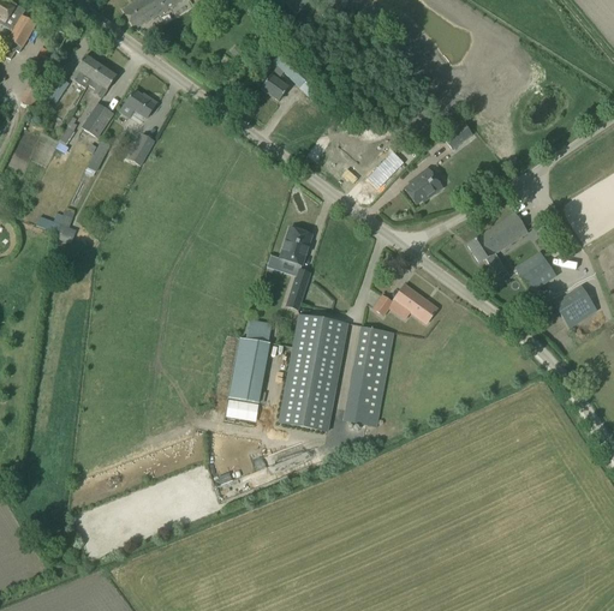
[(0,0),(0,21),(12,28),(4,41),(0,47),(0,49),(12,58),(17,48),(19,51),(36,22),(23,13),(27,9),(17,3),(12,0),(0,0)]
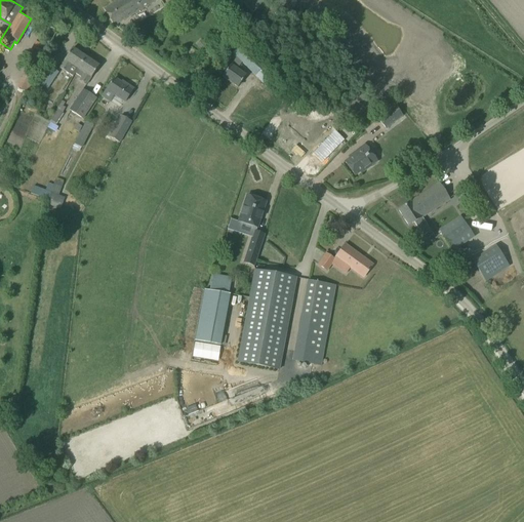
[(116,0),(105,7),(114,23),(152,0),(116,0)]
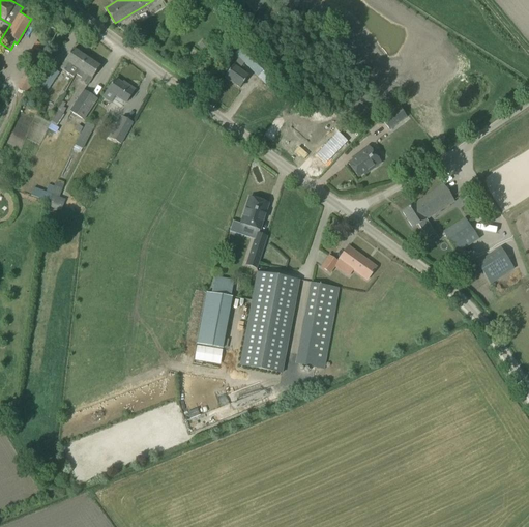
[(245,0),(256,9),(265,0),(245,0)]
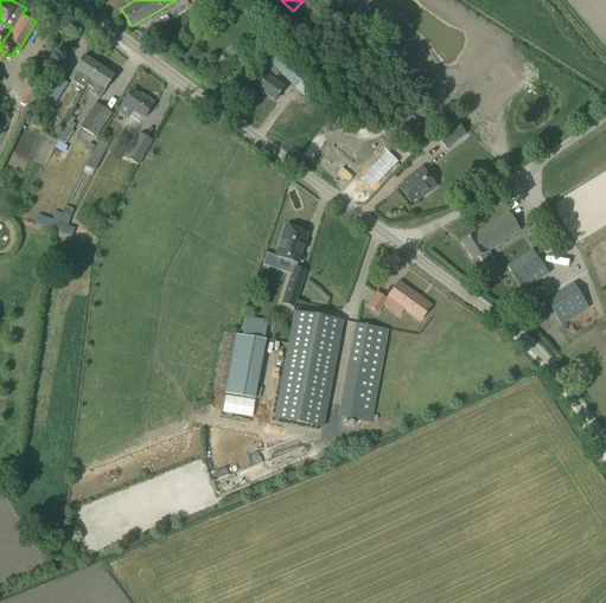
[(228,49),(234,55),(240,49),(234,43),(228,49)]
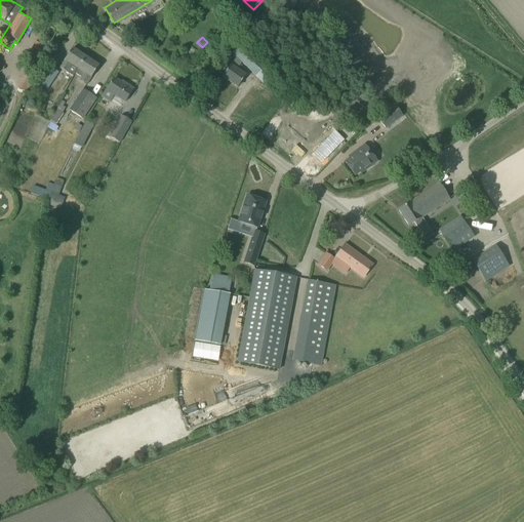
[(26,58),(38,65),(48,45),(37,39),(26,58)]
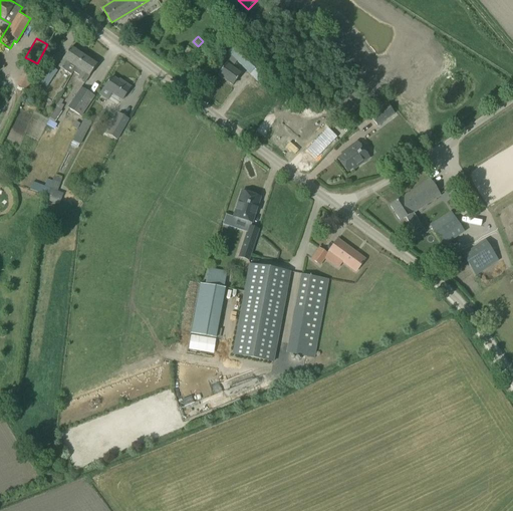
[(74,69),(77,65),(84,53),(71,45),(58,64),(72,72),(74,69)]
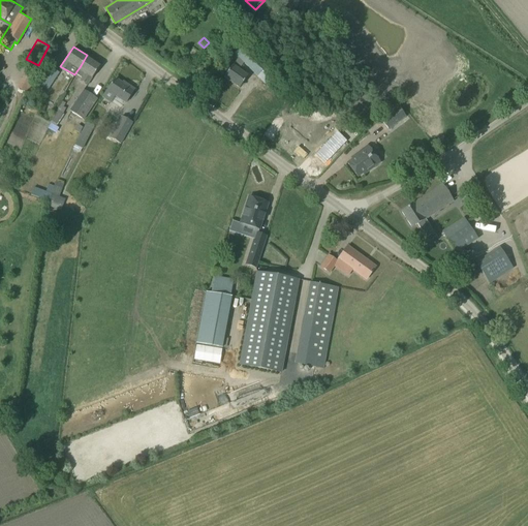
[(80,67),(76,71),(83,74),(80,79),(88,83),(100,64),(87,55),(80,67)]
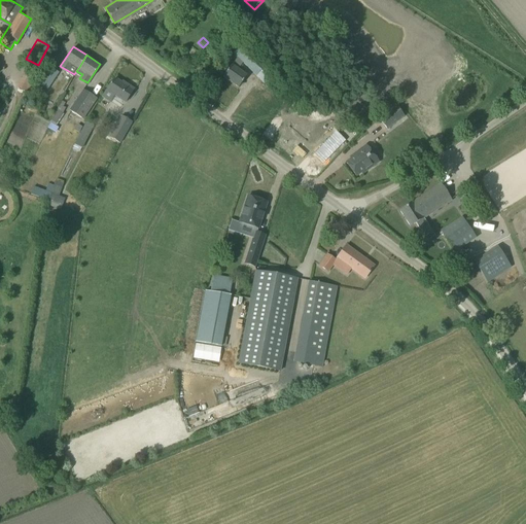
[(232,62),(223,74),(239,85),(248,73),(239,67),(233,63),(232,62)]
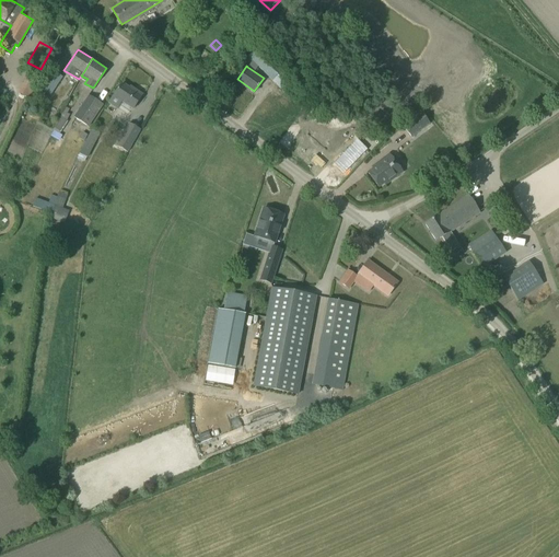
[(42,86),(50,92),(51,93),(63,74),(54,68),(42,86)]
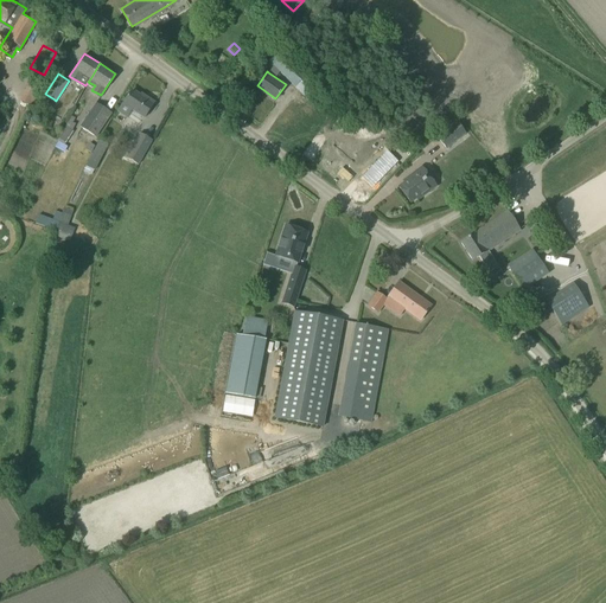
[(21,98),(33,103),(44,82),(31,76),(21,98)]
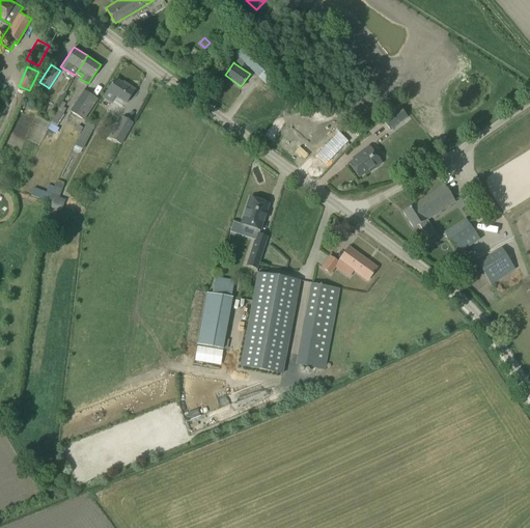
[(103,95),(112,101),(116,94),(127,102),(136,87),(123,80),(122,81),(116,77),(103,95)]
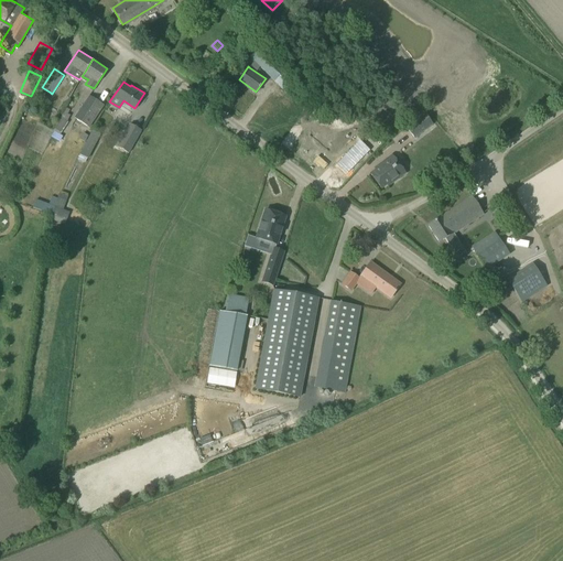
[(75,116),(90,126),(105,104),(89,93),(75,116)]
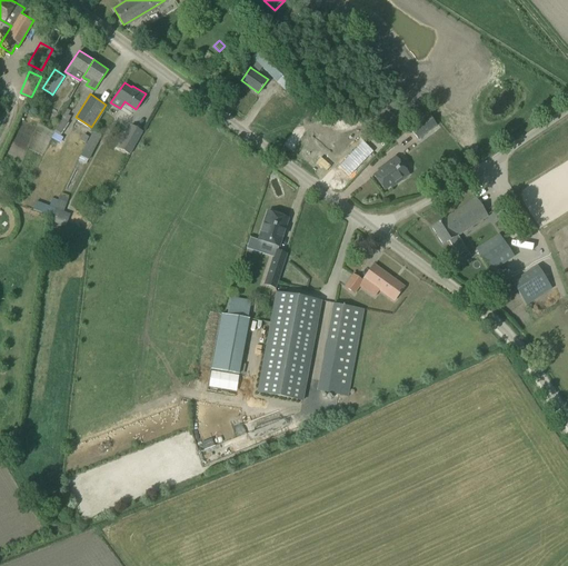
[(419,137),(437,122),(428,112),(410,126),(419,137)]
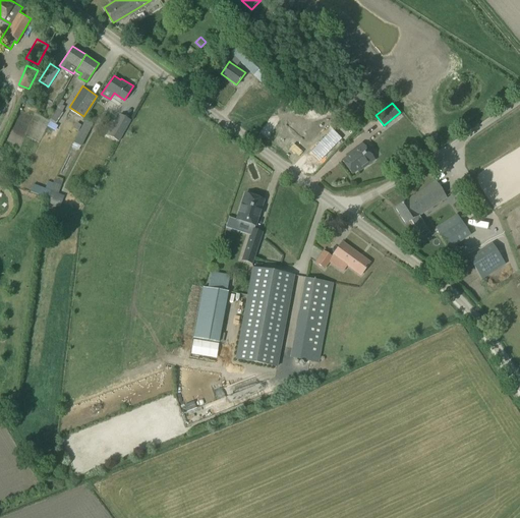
[(109,133),(120,139),(131,118),(120,112),(109,133)]
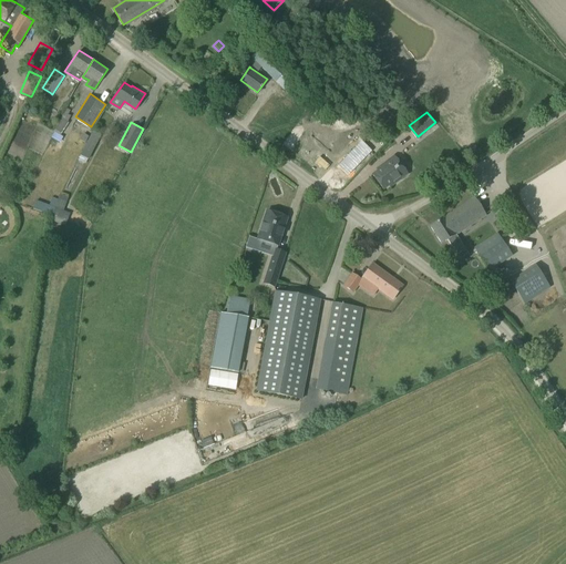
[(81,153),(90,157),(102,132),(93,127),(81,153)]
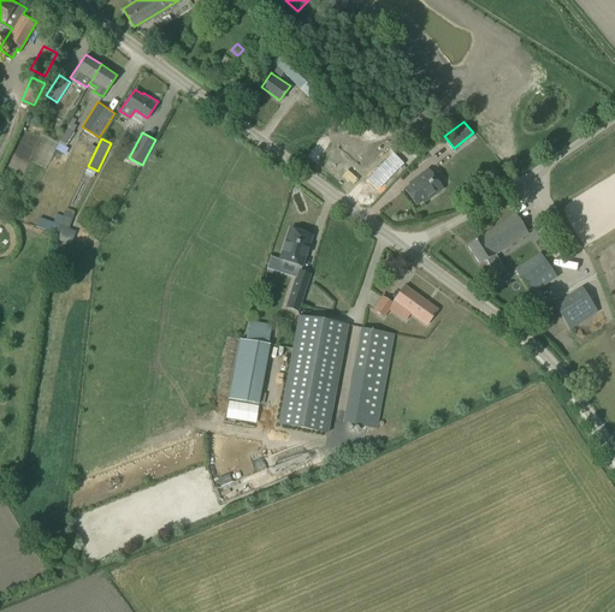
[(94,153),(98,146),(92,142),(88,149),(94,153)]
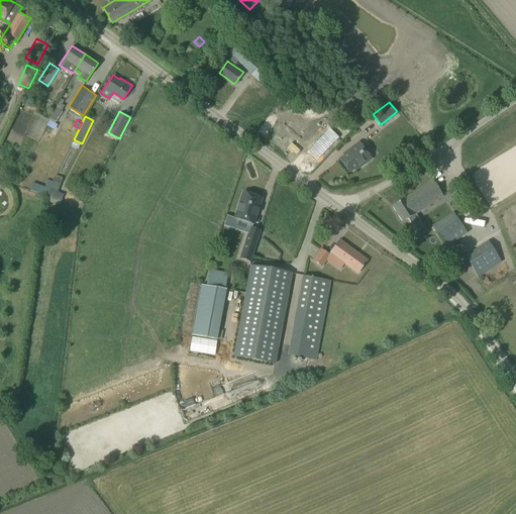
[(332,123),(311,145),(320,155),(341,132),(332,123)]
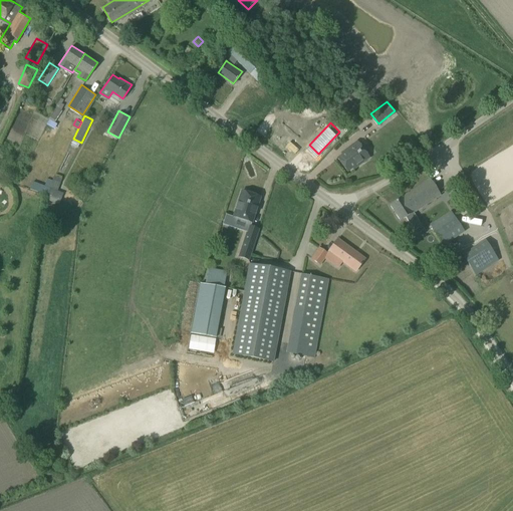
[(369,155),(357,140),(346,148),(348,149),(338,157),(347,169),(356,163),(357,164),(369,155)]
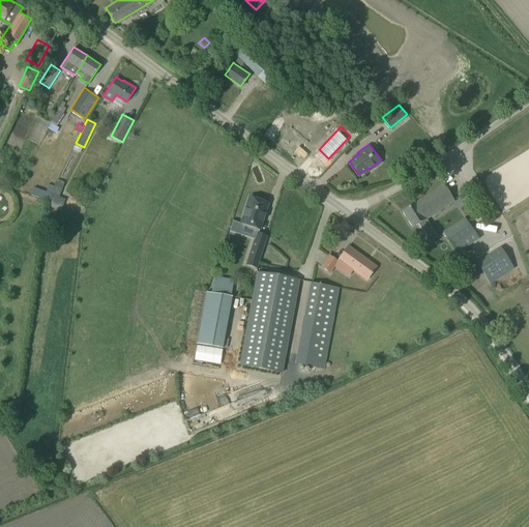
[(52,191),(50,199),(48,203),(62,209),(66,197),(60,195),(63,186),(62,185),(64,181),(57,178),(52,191)]
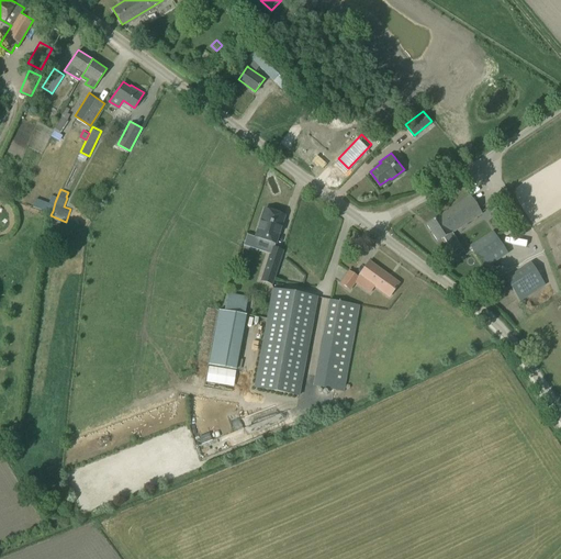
[(471,193),(427,222),(438,238),(444,235),(449,242),(457,237),(452,230),(482,211),(471,193)]
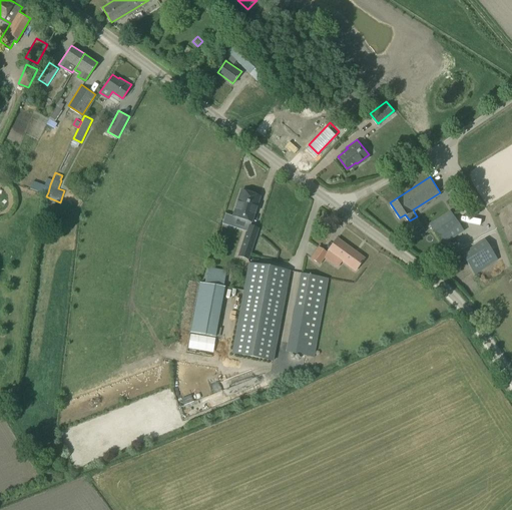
[(38,188),(48,192),(50,184),(41,181),(38,188)]
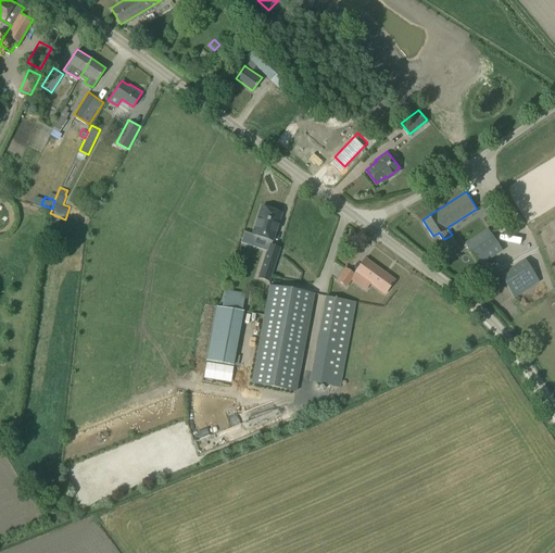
[(273,238),(282,211),(262,204),(253,233),(273,238)]
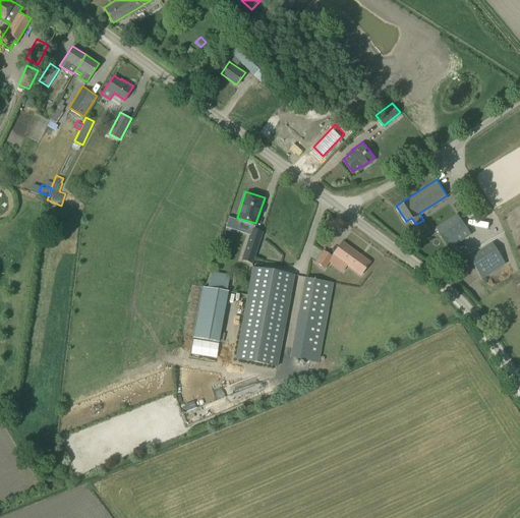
[(437,226),(450,246),(453,244),(457,241),(470,233),(457,213),(437,226)]
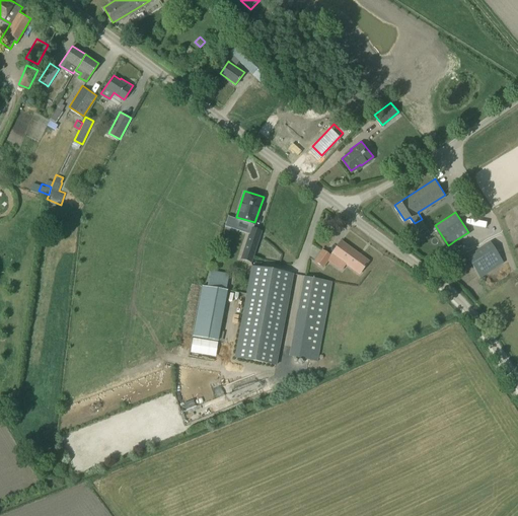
[(251,260),(262,229),(252,226),(242,256),(251,260)]
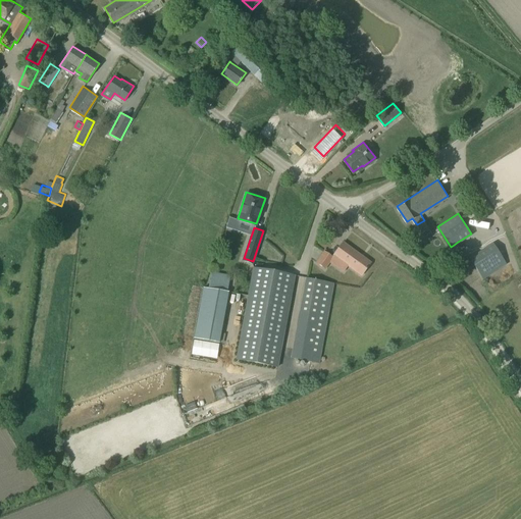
[(334,254),(361,274),(371,261),(344,241),(334,254)]
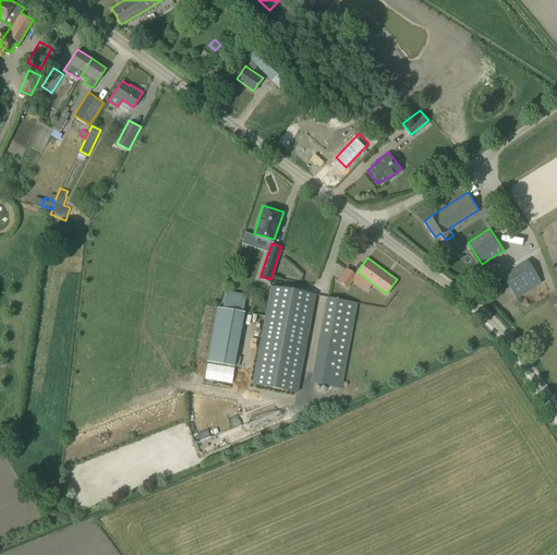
[(494,265),(489,258),(485,262),(488,268),(494,265)]
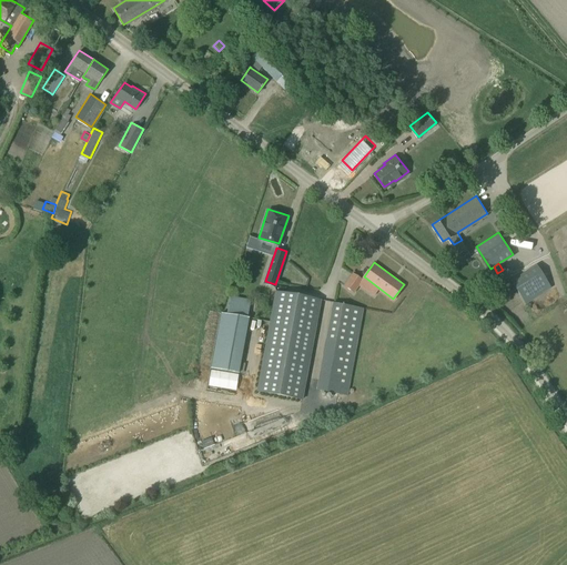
[(550,285),(537,264),(513,281),(527,301),(550,285)]
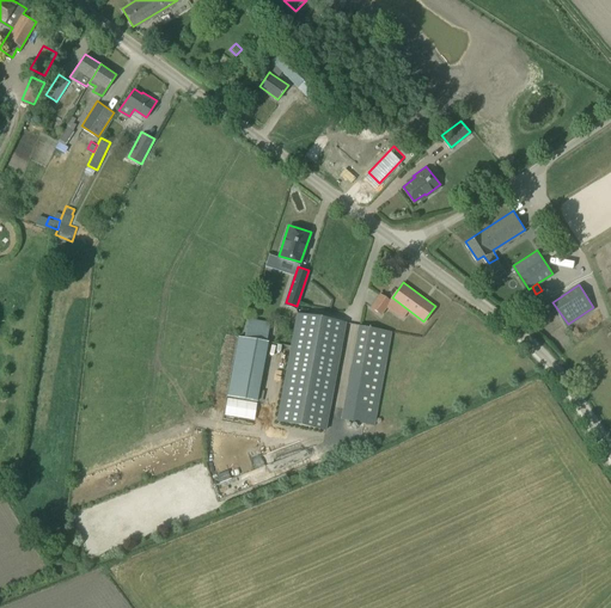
[(372,306),(382,313),(392,299),(382,292),(372,306)]
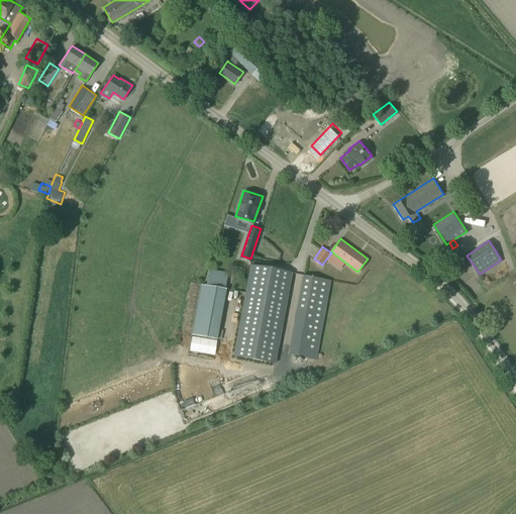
[(234,353),(275,362),(292,271),(251,264),(234,353)]
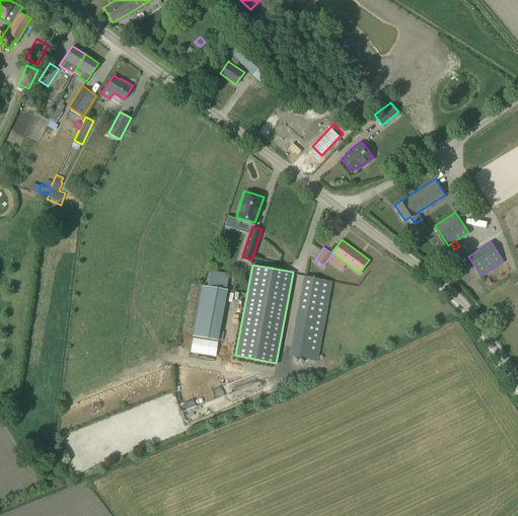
[(203,286),(194,335),(218,340),(227,289),(226,288),(229,273),(211,269),(208,285),(203,284),(203,286)]
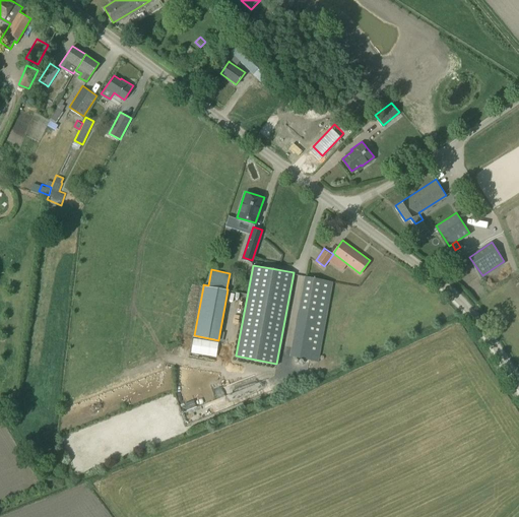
[(303,310),(295,356),(311,359),(313,348),(320,349),(333,280),(306,275),(300,310),(303,310)]
